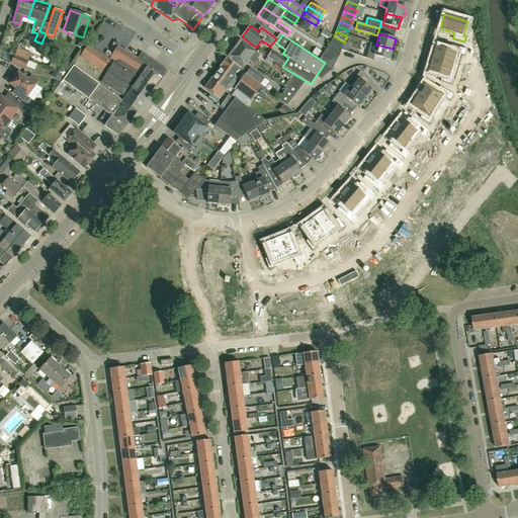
[(334,37),(327,48),(339,57),(339,56),(341,50),(344,44),(334,37)]
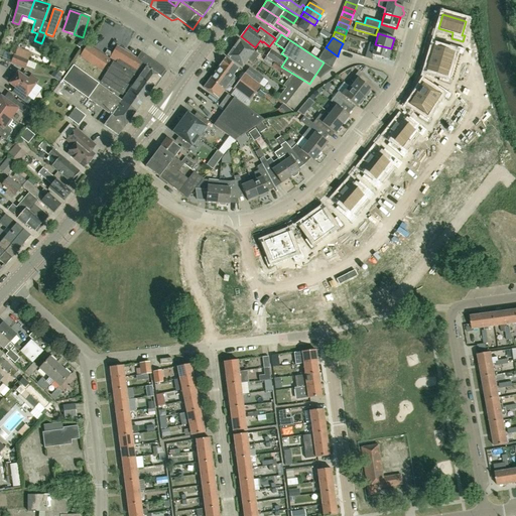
[(253,62),(255,59),(259,54),(241,41),(242,40),(240,38),(233,47),(248,59),(253,62)]
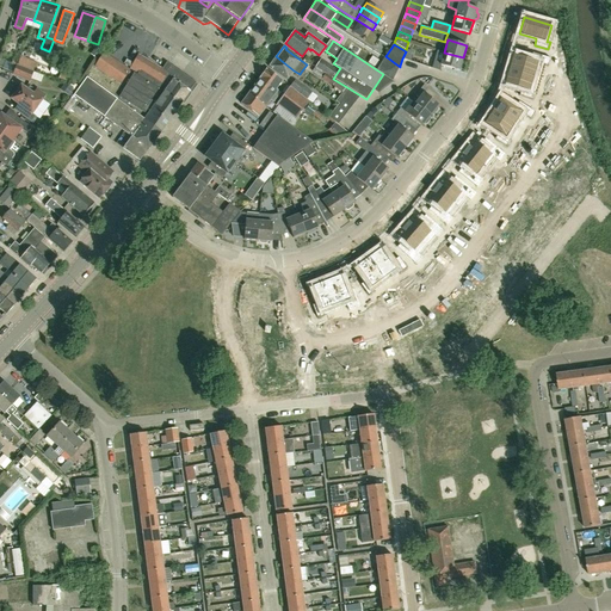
[(130,71),(129,69),(104,53),(94,66),(121,84),(130,71)]
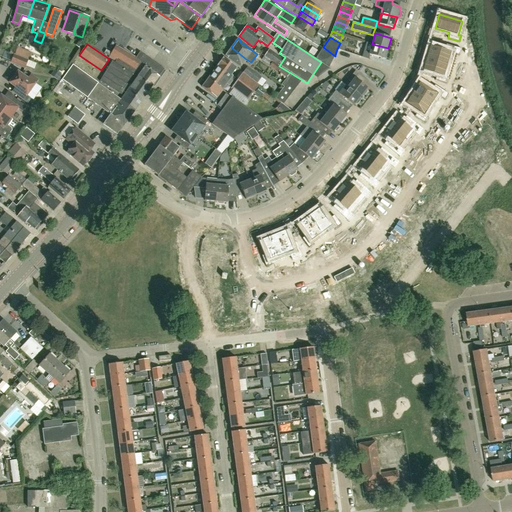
[(388,48),(372,44),(369,54),(384,59),(388,48)]
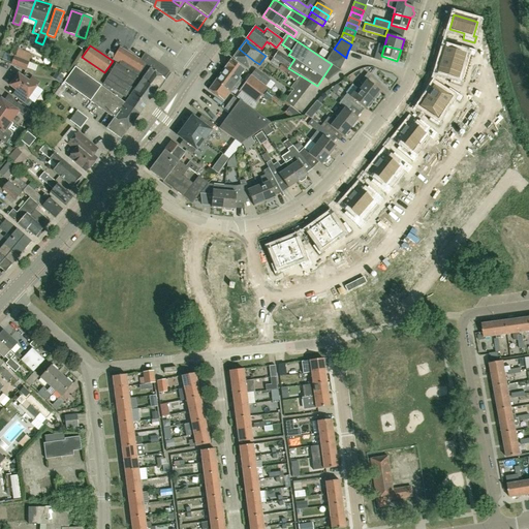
[(444,48),(440,60),(466,67),(470,56),(474,57),(476,51),(460,45),(459,52),(444,48)]
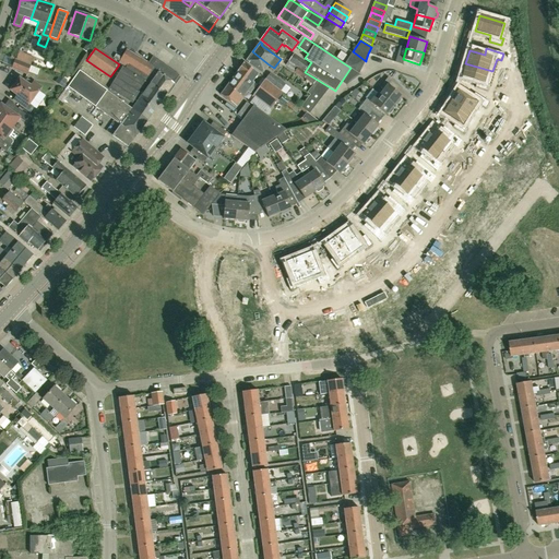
[(149,62),(135,55),(127,50),(119,62),(127,67),(126,69),(122,67),(109,90),(132,104),(146,81),(150,82),(132,108),(147,120),(179,75),(153,57),(149,62)]
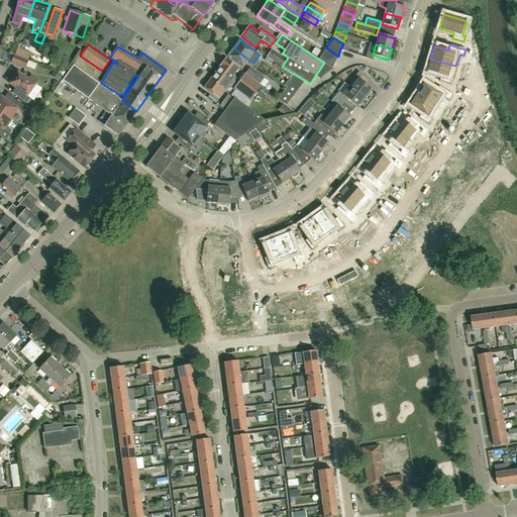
[(248,60),(233,47),(227,56),(243,67),(248,60)]
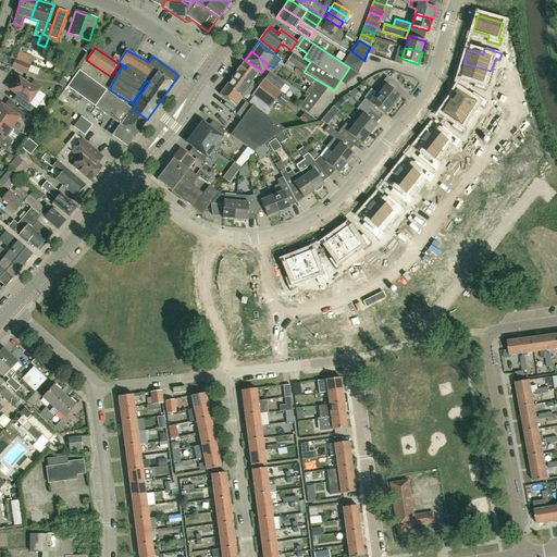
[(363,61),(351,51),(344,63),(358,73),(363,61)]
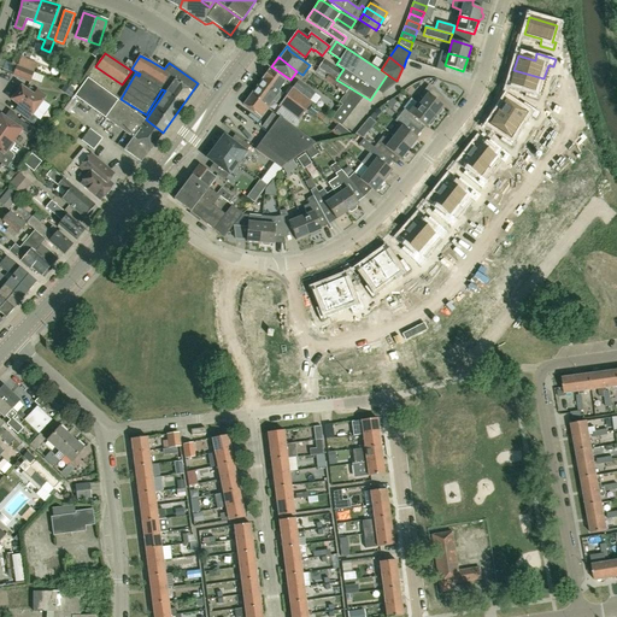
[(324,59),(318,68),(329,74),(335,78),(341,71),(324,59)]
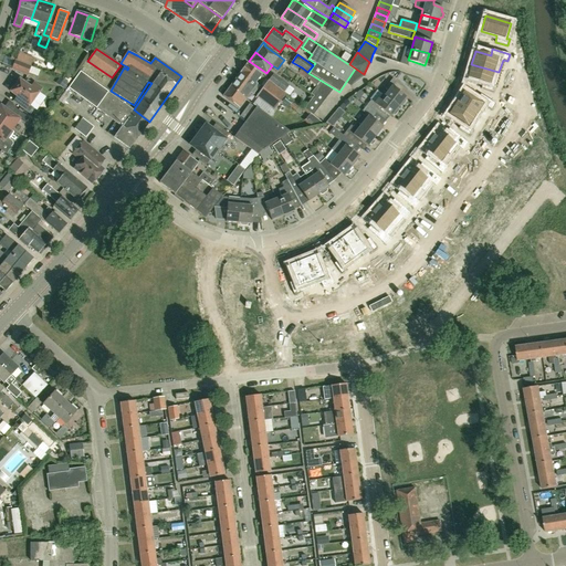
[(16,61),(14,63),(12,70),(27,75),(30,66),(16,61)]
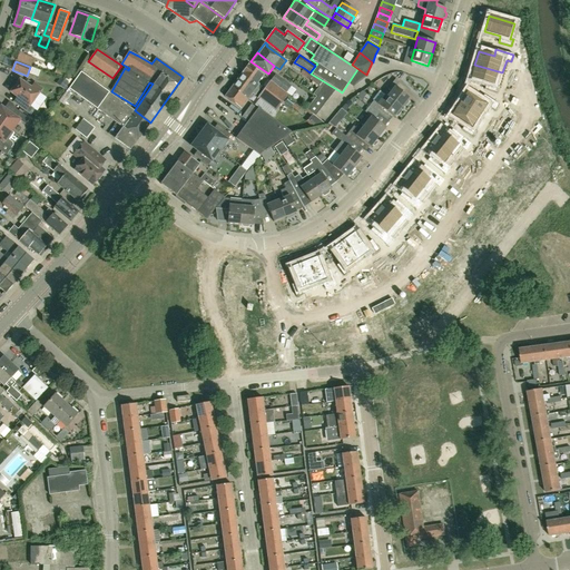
[(301,74),(304,68),(294,62),(291,67),(301,74)]
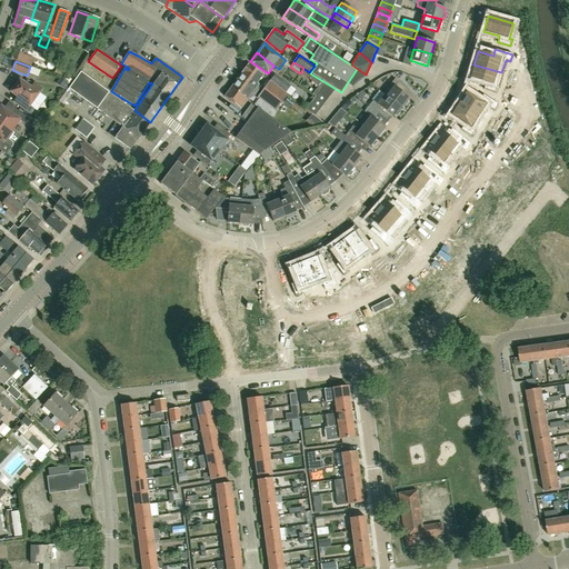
[(242,72),(231,87),(247,99),(251,92),(255,95),(261,87),(257,83),(263,76),(248,65),(242,72)]
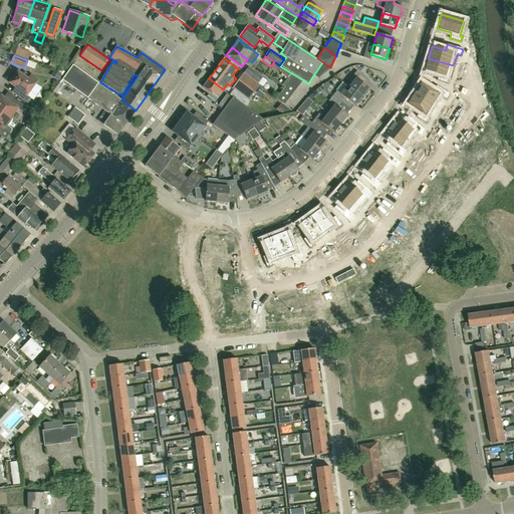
[(428,58),(424,70),(439,74),(437,80),(448,83),(453,65),(428,58)]
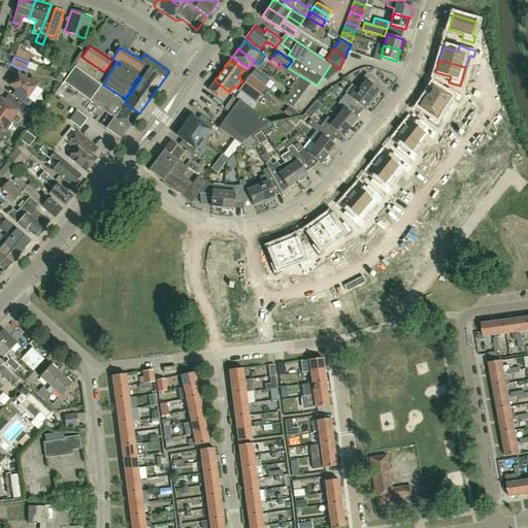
[(121,138),(139,113),(125,102),(75,67),(64,83),(113,118),(106,128),(121,138)]
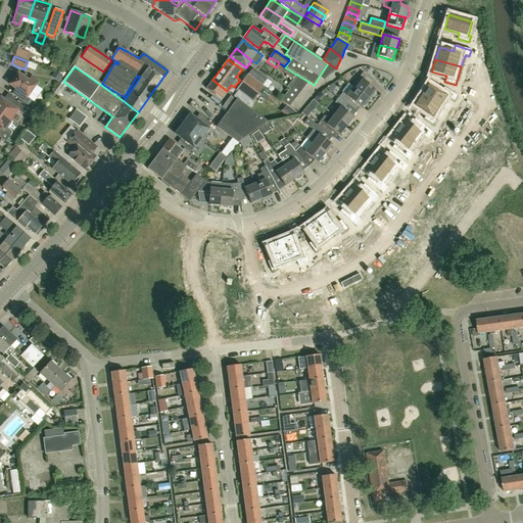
[(263,85),(267,79),(252,68),(248,74),(263,85)]
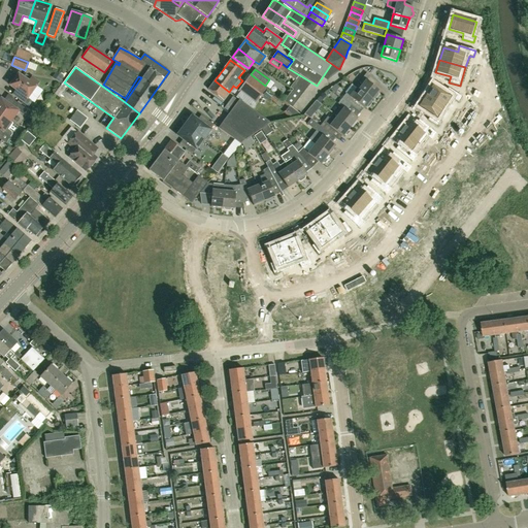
[(372,99),(374,99),(375,98),(377,96),(378,94),(377,93),(378,91),(366,80),(370,75),(366,73),(359,83),(362,85),(359,89),(372,99)]
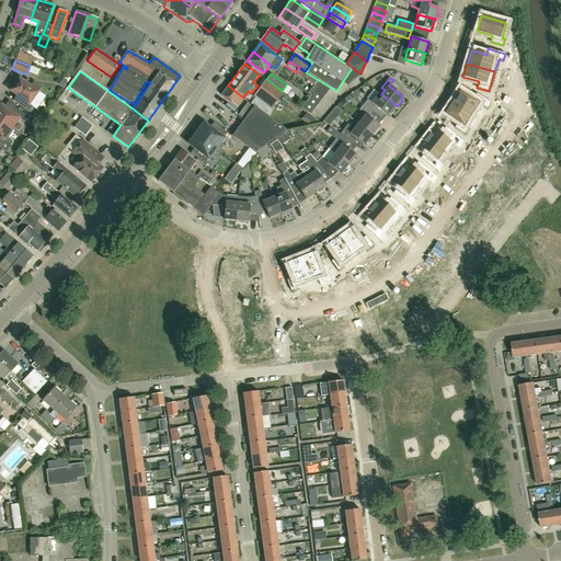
[(10,91),(16,95),(12,101),(29,112),(32,106),(29,104),(41,88),(34,82),(31,87),(20,79),(10,91)]
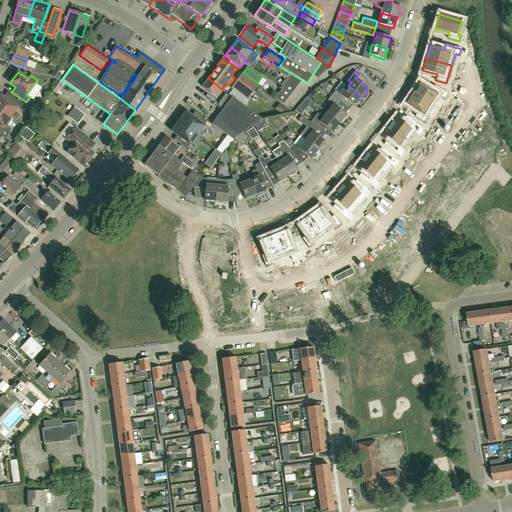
[(259,85),(243,72),(231,88),(247,101),(259,85)]
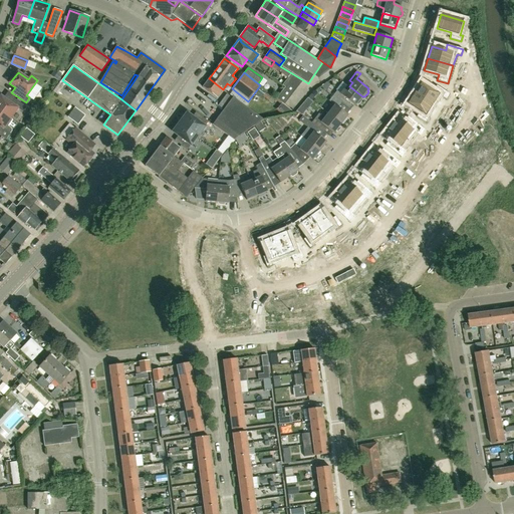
[(274,97),(276,98),(284,104),(303,80),(290,72),(281,84),(283,85),(274,97)]
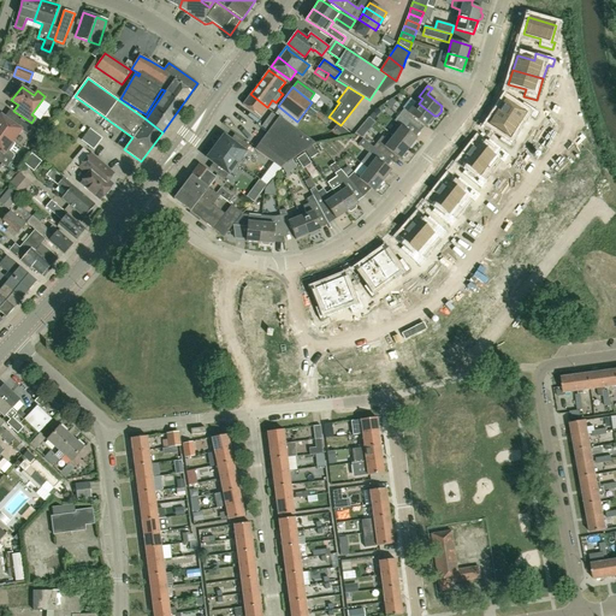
[(243,105),(260,117),(267,107),(250,94),(243,105)]
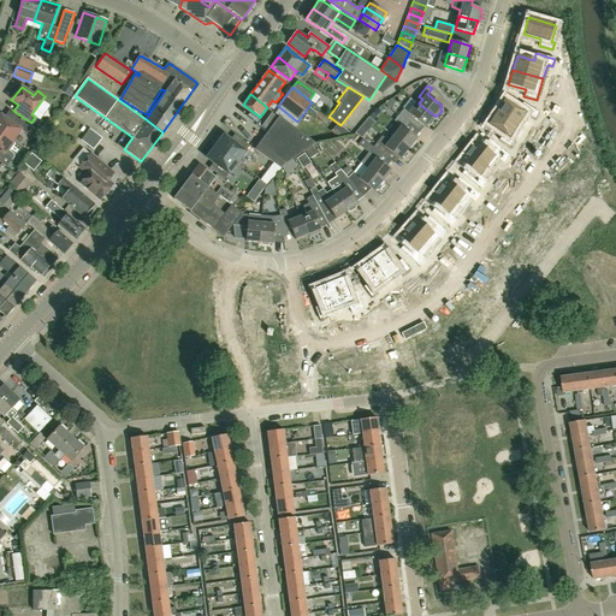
[(504,99),(496,112),(523,129),(531,117),(535,120),(540,113),(523,102),(519,108),(509,102),(504,99)]
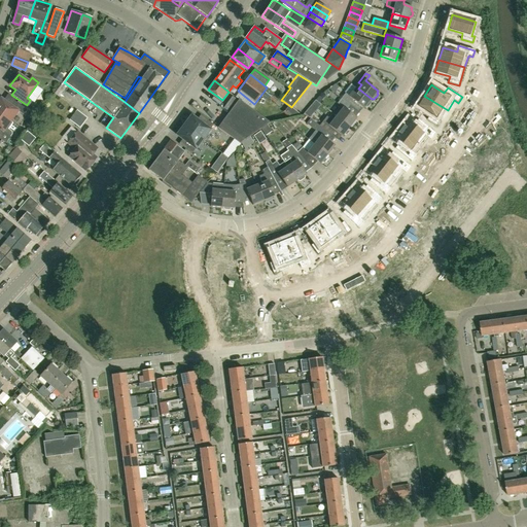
[(345,93),(341,98),(351,106),(355,101),(364,108),(365,107),(367,107),(369,106),(371,103),(371,102),(371,100),(372,99),(358,89),(356,88),(349,96),(345,93)]
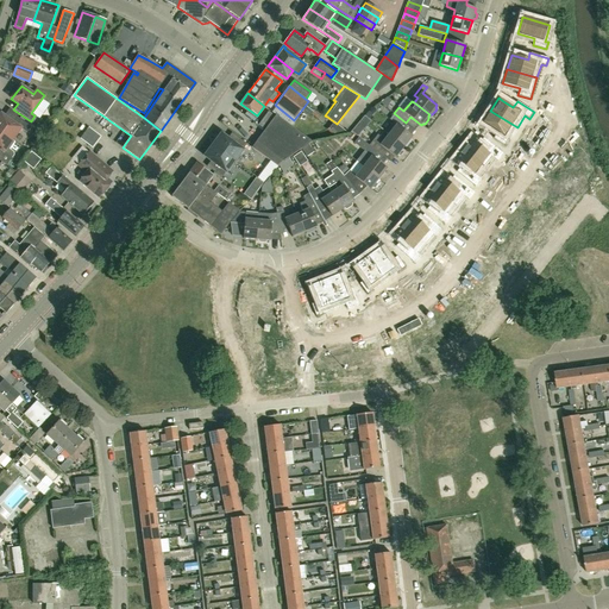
[(490,111),(482,123),(488,126),(497,132),(494,138),(506,146),(518,127),(490,111)]
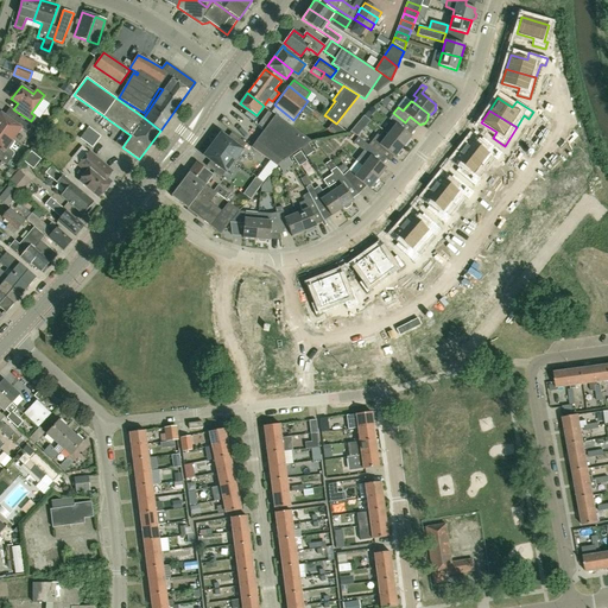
[(385,132),(387,134),(403,146),(411,137),(400,127),(405,122),(393,113),(390,119),(393,122),(385,132)]
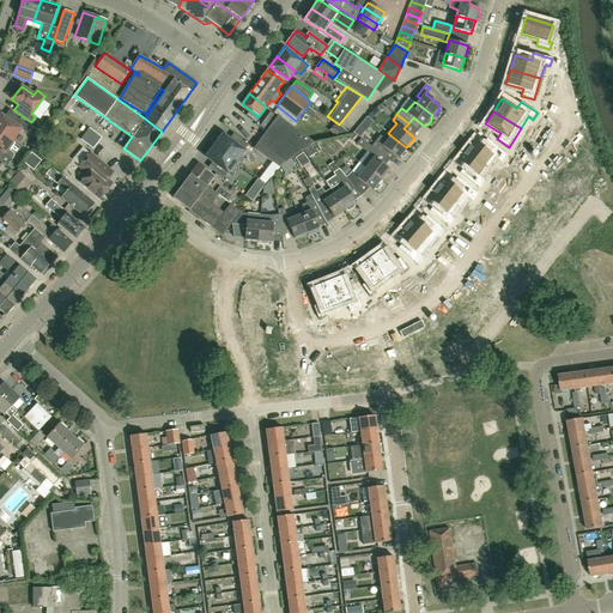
[(0,115),(0,132),(12,141),(20,129),(26,133),(31,128),(16,117),(12,123),(0,115)]
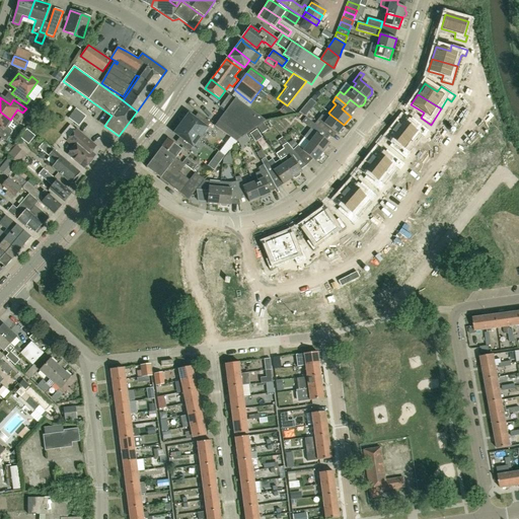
[(235,98),(219,120),(215,126),(236,142),(242,137),(266,121),(235,98)]
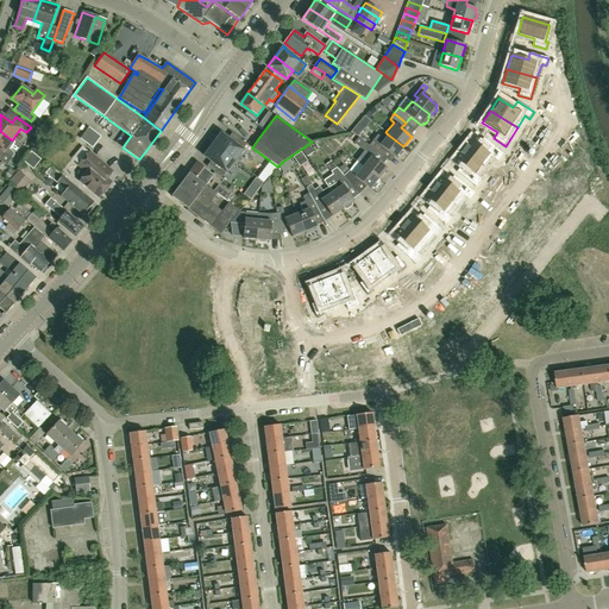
[(81,139),(93,148),(101,137),(89,127),(81,139)]
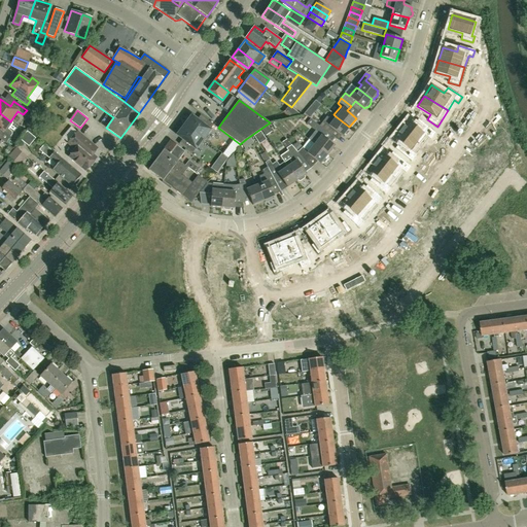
[(0,139),(5,143),(11,135),(11,132),(8,130),(12,123),(10,121),(0,113),(0,139)]
